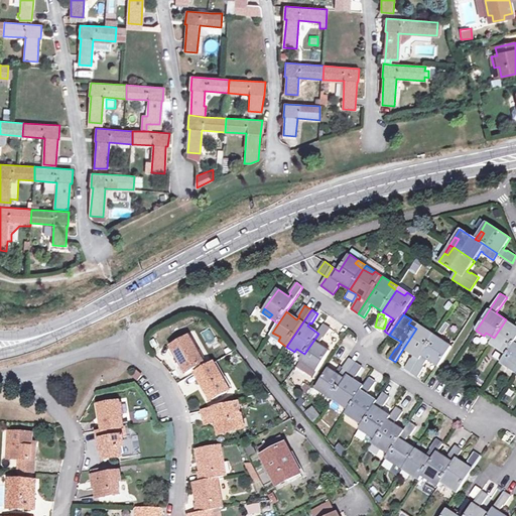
[(419,325),(411,319),(408,324),(416,329),(419,325)]
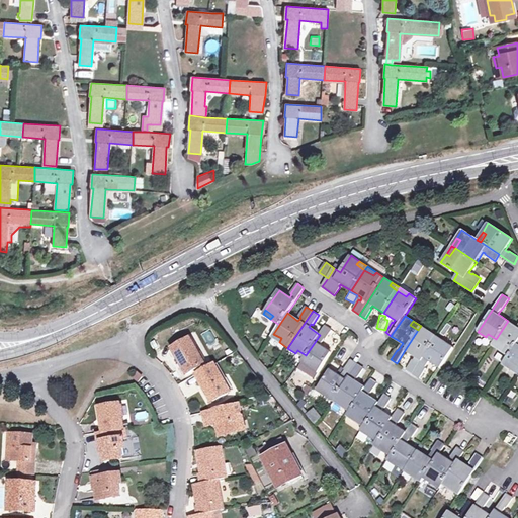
[(517,327),(508,321),(496,339),(494,342),(502,347),(500,351),(508,356),(517,340),(517,327)]
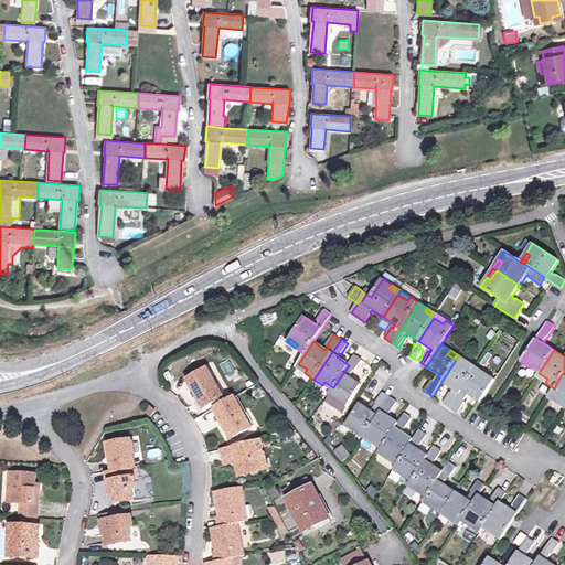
[(349,365),(333,387),(331,391),(329,395),(338,402),(340,398),(349,404),(362,384),(349,376),(354,370),(355,370),(362,360),(355,355),(349,365)]
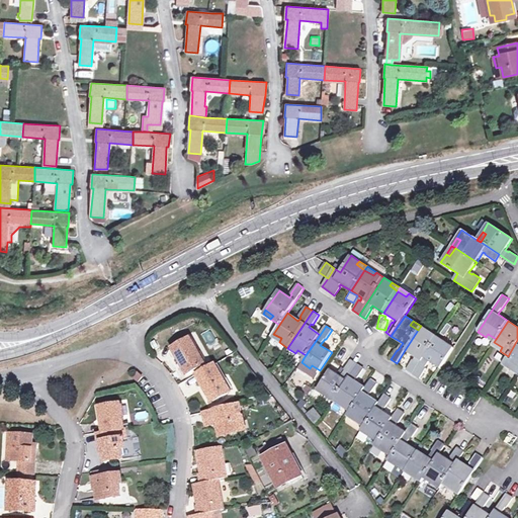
[(421,326),(418,330),(405,350),(416,358),(414,361),(413,361),(407,369),(413,373),(434,340),(426,335),(429,331),(421,326)]
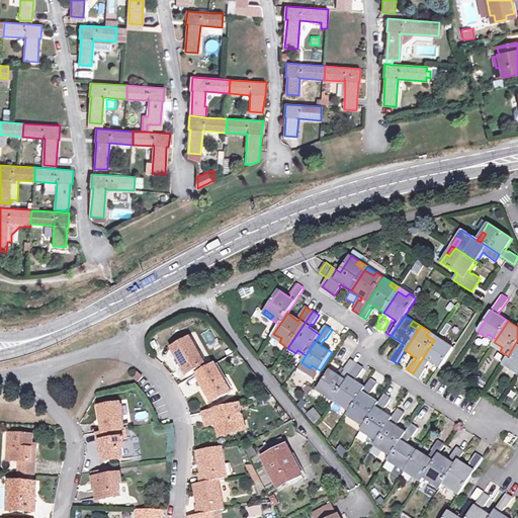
[(434,340),(437,337),(429,331),(426,335),(434,340)]
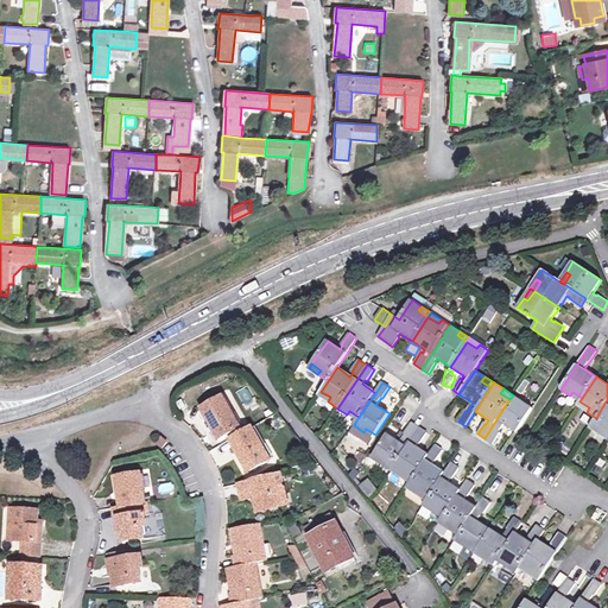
[(330,397),(321,392),(318,396),(328,401),(330,397)]
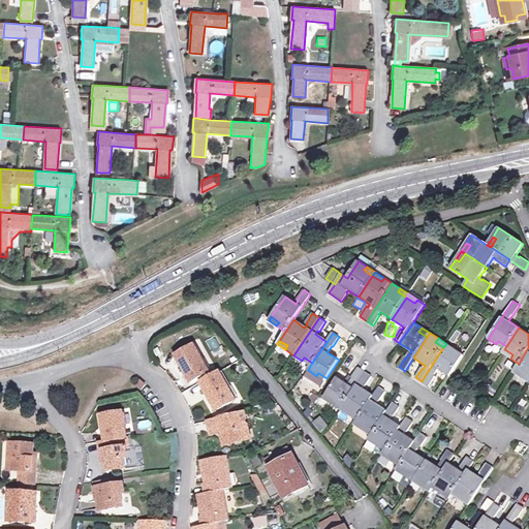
[(498,341),(496,344),(504,349),(506,346),(498,341)]
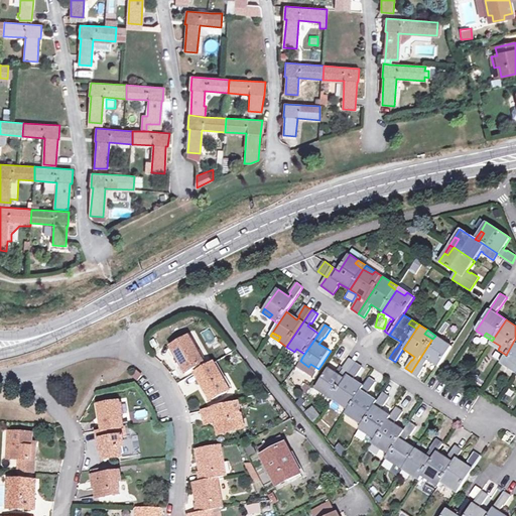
[(427,360),(438,367),(449,350),(441,345),(443,341),(435,336),(432,339),(411,372),(418,377),(423,368),(422,367),(427,360)]
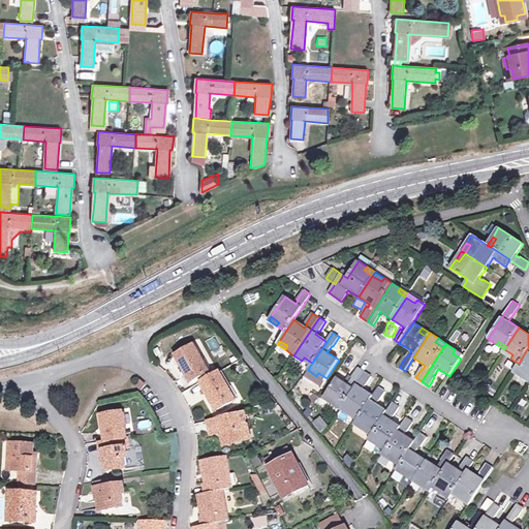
[(198,378),(210,372),(204,361),(195,346),(176,356),(191,382),(198,378)]
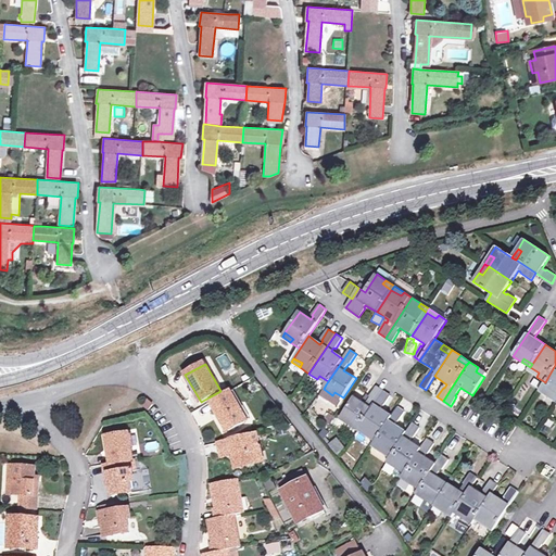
[(539,391),(547,397),(551,393),(555,396),(555,365),(545,382),(539,391)]
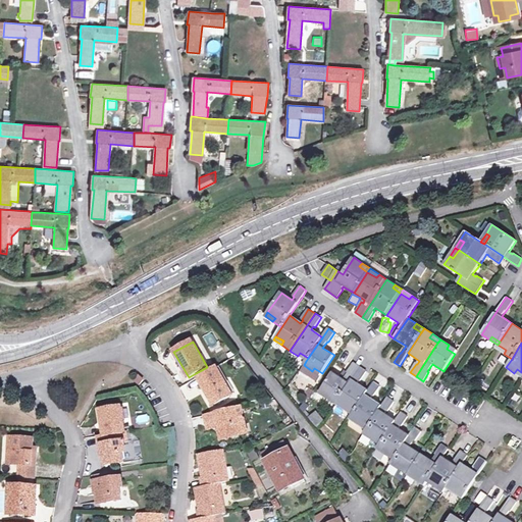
[(455,354),(457,350),(449,345),(447,349),(455,354)]
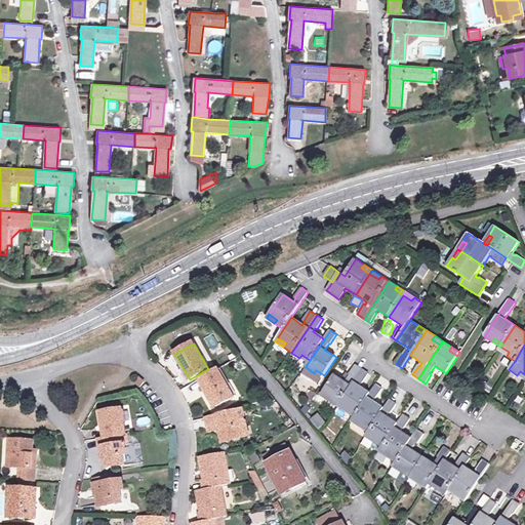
[(498,351),(507,356),(509,352),(500,347),(498,351)]
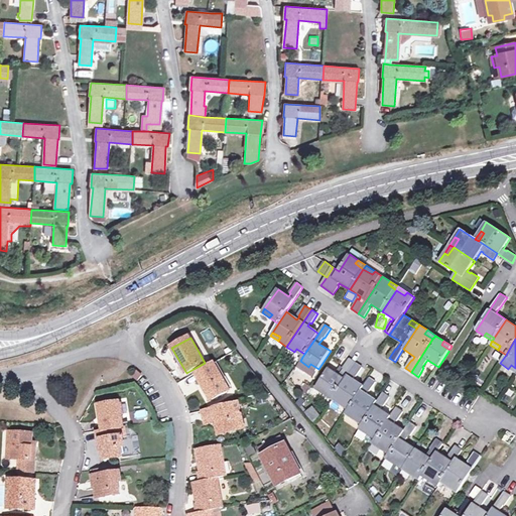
[(296,349),(294,352),(302,357),(304,354),(296,349)]
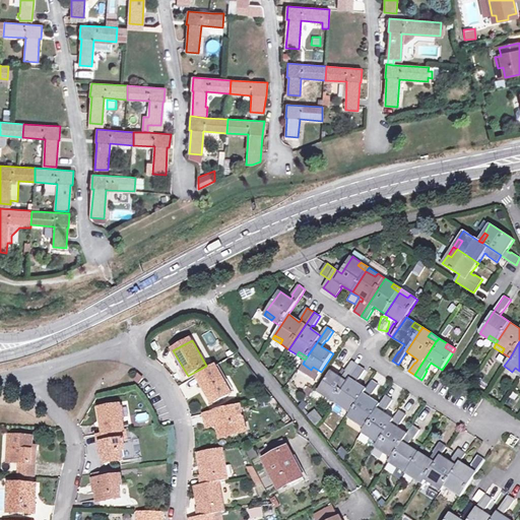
[(200,354),(206,366),(210,364),(204,352),(200,354)]
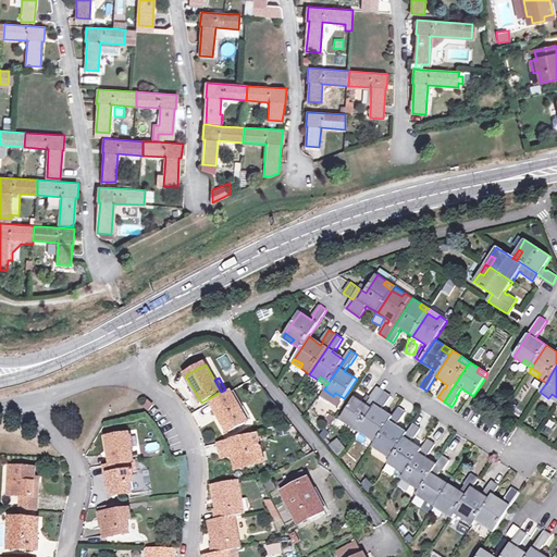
[(175,383),(183,399),(192,395),(184,379),(175,383)]
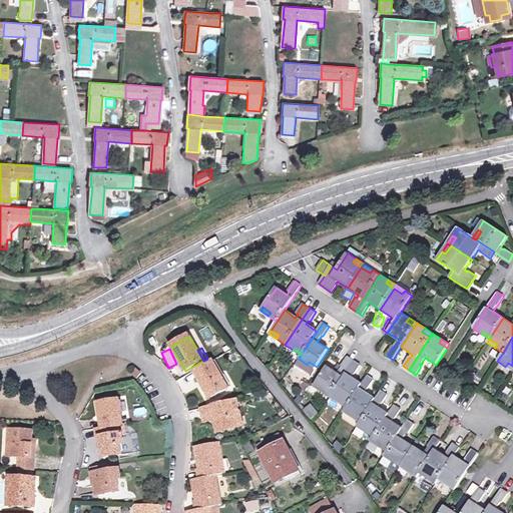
[(327,366),(316,383),(324,389),(322,392),(330,398),(355,361),(348,356),(341,366),(343,367),(338,373),(327,366)]
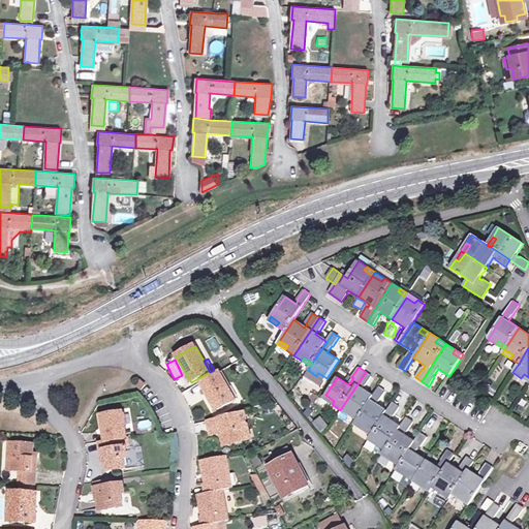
[(313,381),(316,376),(308,370),(304,375),(313,381)]
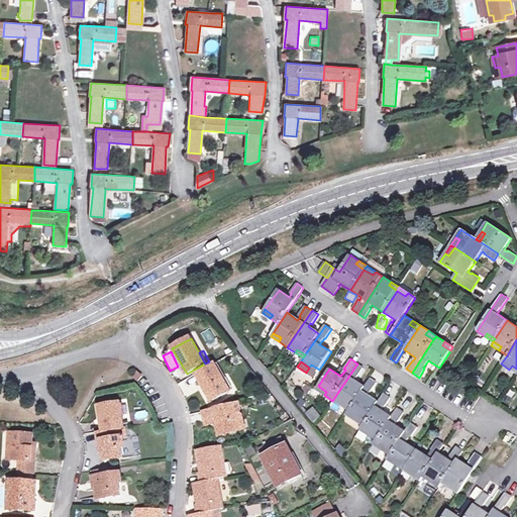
[(205,364),(194,370),(197,375),(208,369),(205,364)]
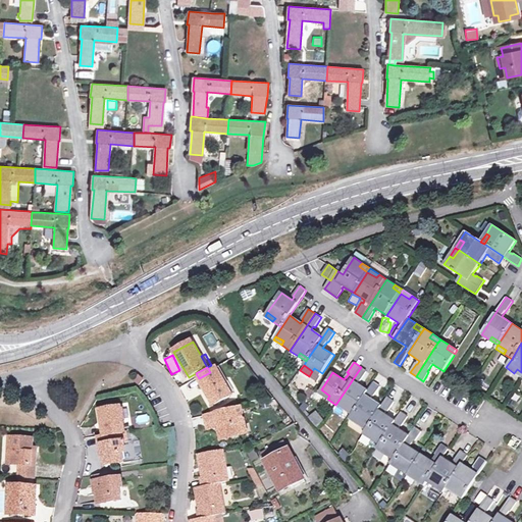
[(335,405),(344,409),(346,407),(354,412),(368,390),(358,383),(360,380),(361,381),(367,371),(361,367),(335,405)]
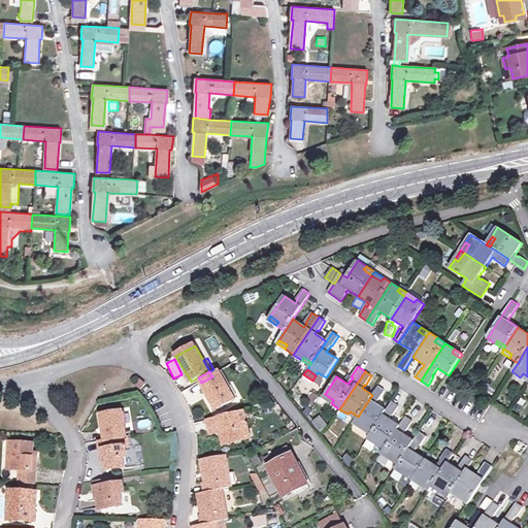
[(217,410),(233,401),(225,387),(228,386),(221,372),(212,376),(201,383),(217,410)]
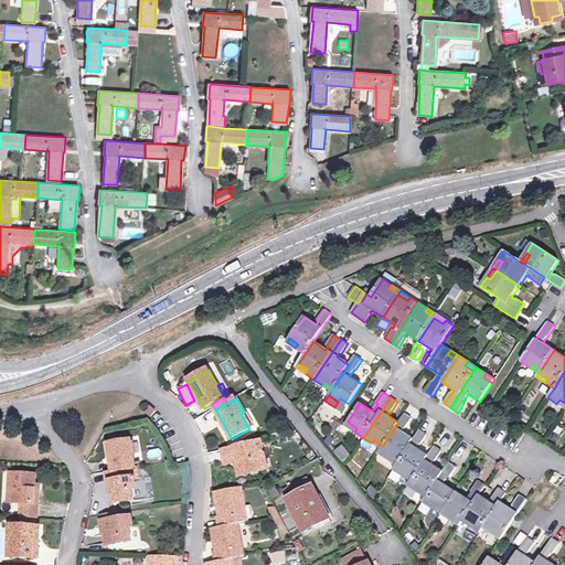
[(347,407),(349,404),(340,398),(338,402),(347,407)]
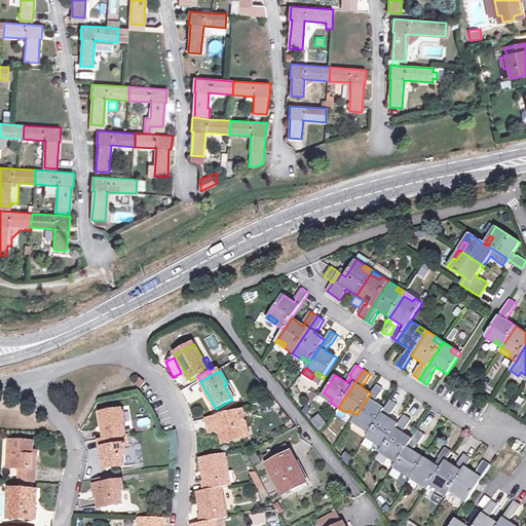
[(140,387),(145,383),(140,379),(136,383),(140,387)]
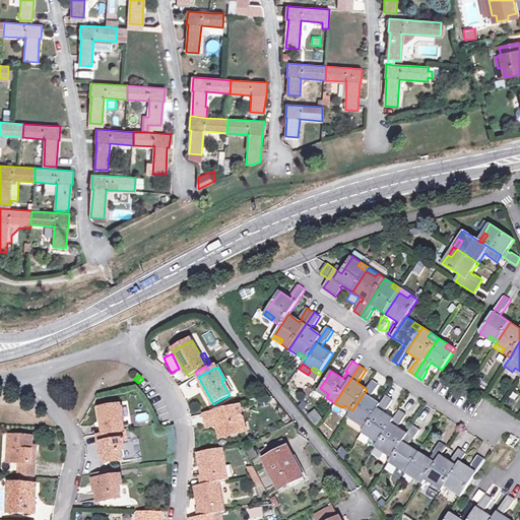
[(226,379),(224,380),(221,381),(230,395),(235,392),(233,387),(232,388),(226,379)]
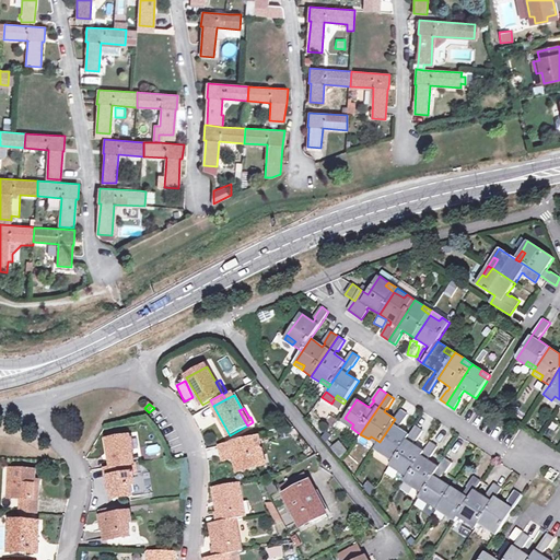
[(375,450),(384,455),(386,452),(395,457),(410,434),(398,427),(401,422),(403,423),(408,415),(401,409),(395,419),(380,442),(377,445),(375,450)]
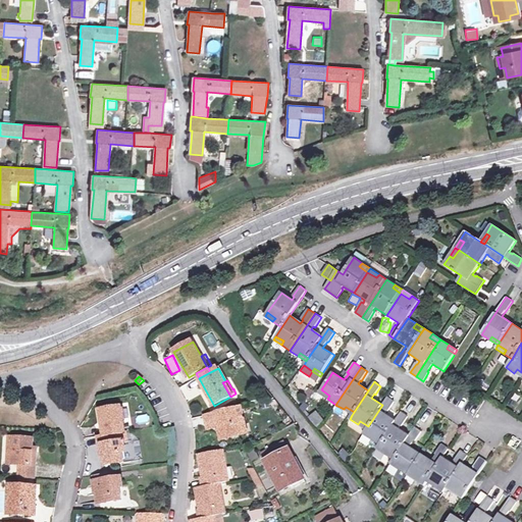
[(319,393),(327,399),(329,396),(321,389),(319,393)]
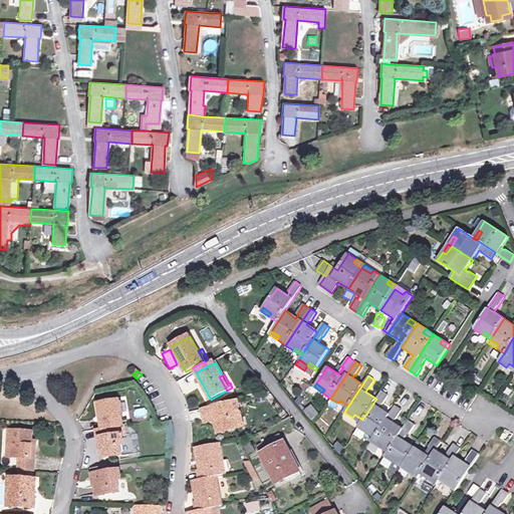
[(376,399),(362,420),(360,424),(357,428),(366,434),(374,438),(390,414),(379,407),(381,404),(382,405),(389,395),(381,391),(376,399)]
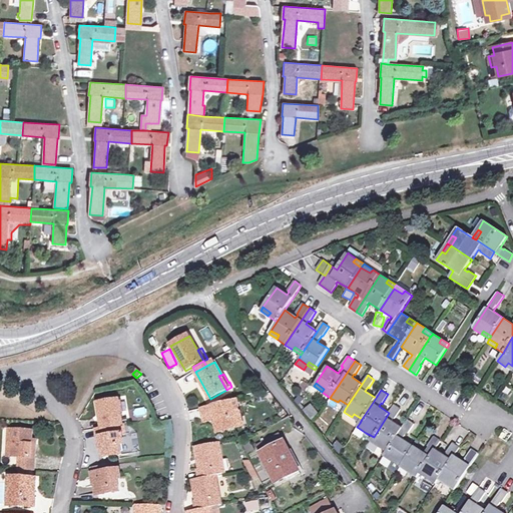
[(299,394),(293,400),(311,420),(318,413),(310,403),(308,405),(299,394)]
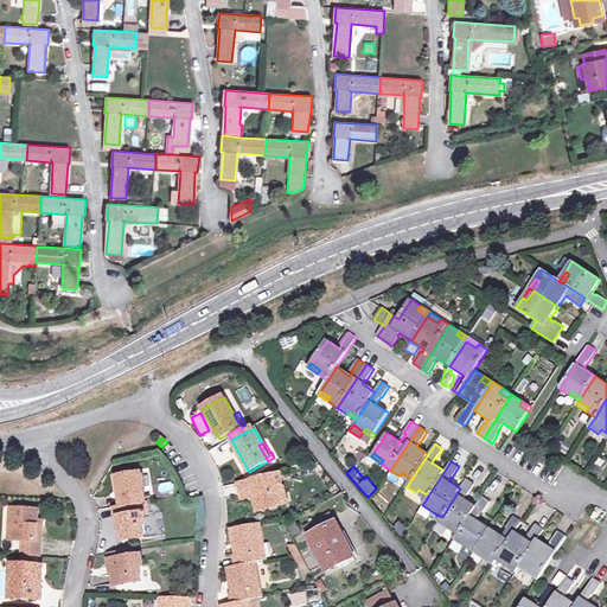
[(116,477),(121,508),(146,503),(141,473),(116,477)]
